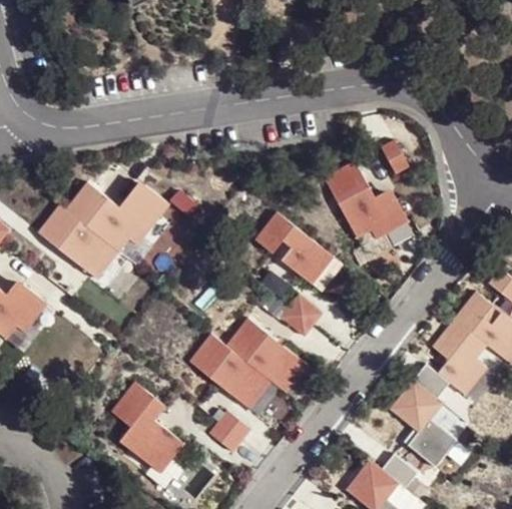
[(132,9),(147,1),(146,0),(129,0),(132,9)]
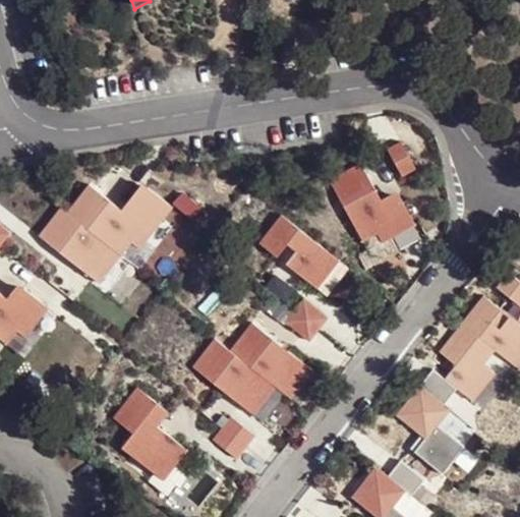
[(418,167),(401,139),(386,148),(402,176),(418,167)]
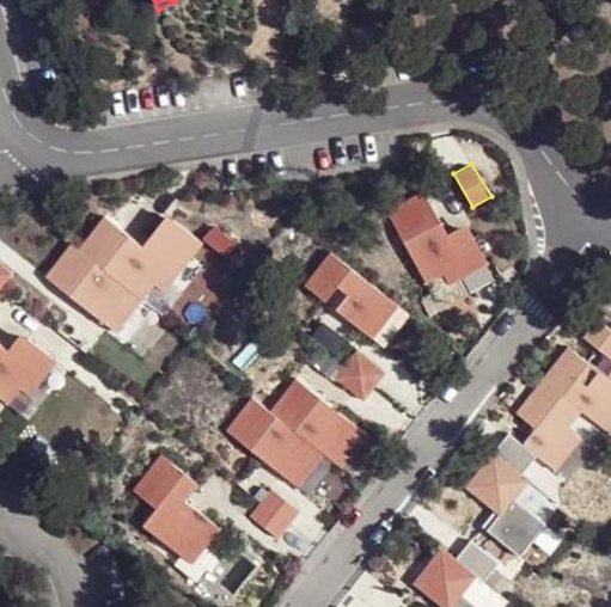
[(446,232),(423,191),(385,213),(426,283),(441,274),(448,286),(489,263),(465,221),(446,232)]
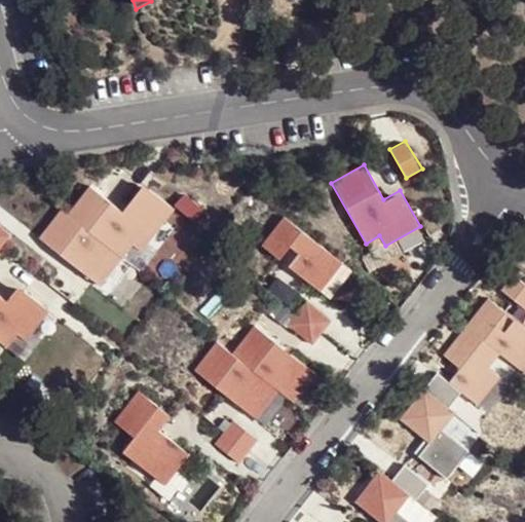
[(62,214),(40,243),(70,265),(74,261),(79,265),(76,270),(101,289),(134,248),(142,255),(176,212),(151,192),(128,221),(90,190),(69,219),(62,214)]
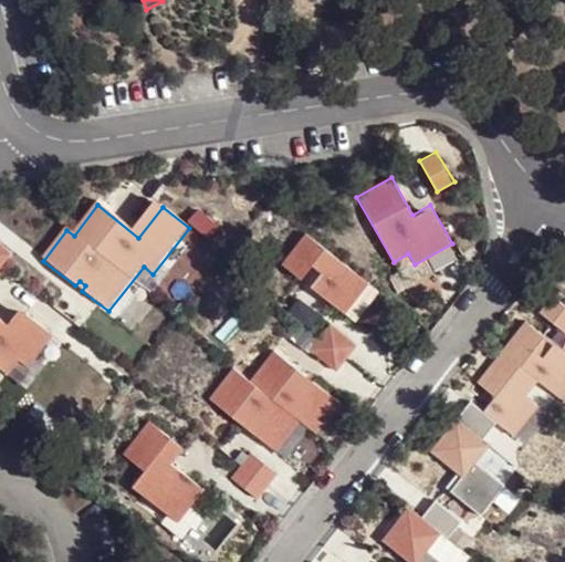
[(369,282),(304,231),(280,263),(299,279),(310,266),(320,272),(309,287),(344,315),(369,282)]
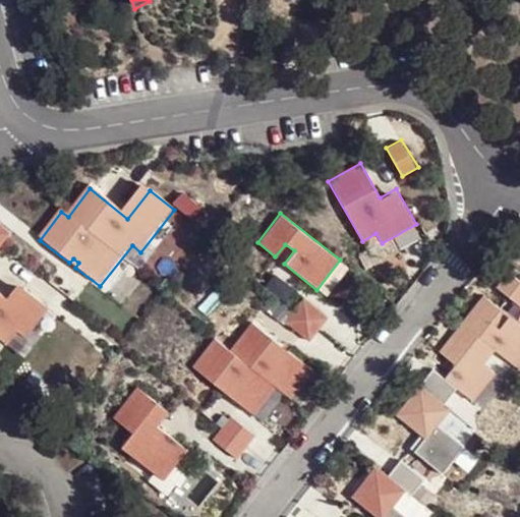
[(0,228),(0,249),(10,237),(0,228)]
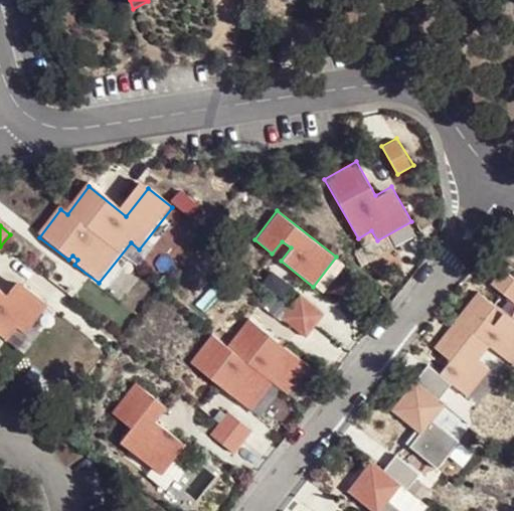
[(513,275),(503,268),(491,284),(513,300),(513,275)]
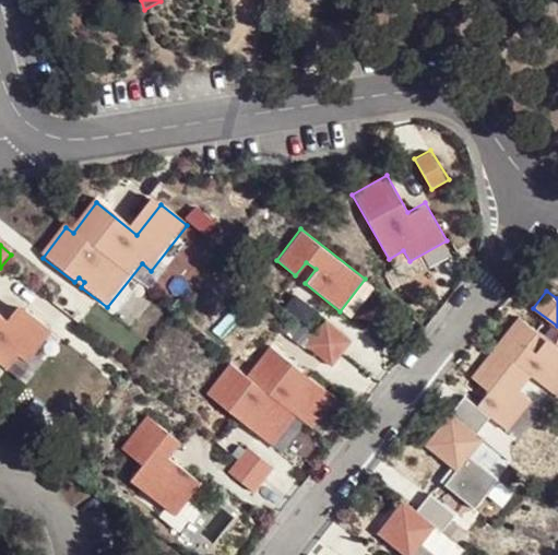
[(0,318),(0,367),(7,373),(19,359),(27,366),(51,334),(26,314),(13,329),(0,318)]
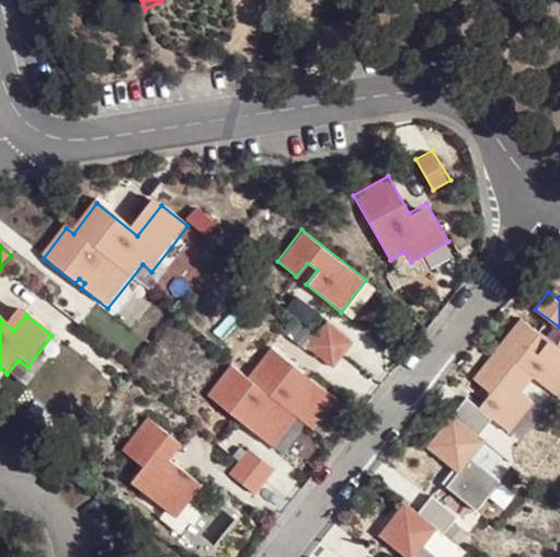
[(559,348),(521,319),(496,349),(533,376),(559,397),(559,348)]
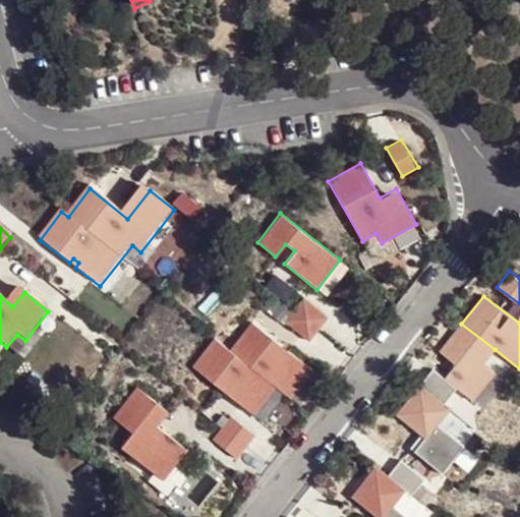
[(303,301),(295,311),(321,332),(329,321),(303,301)]
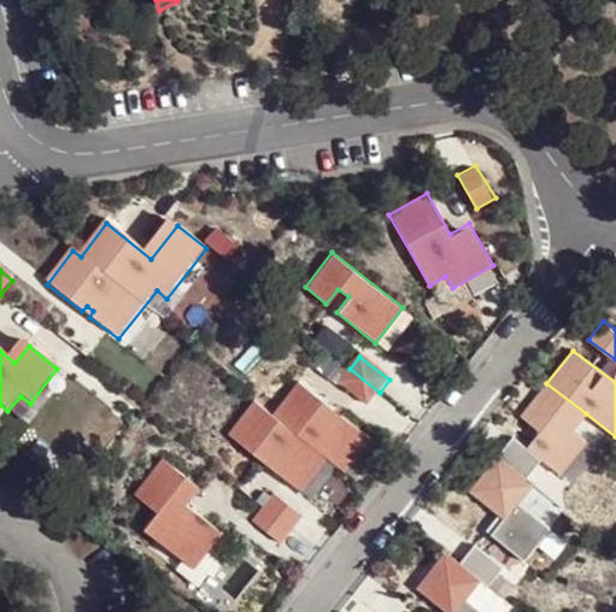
[(380,393),(350,369),(338,384),(368,409),(380,393)]
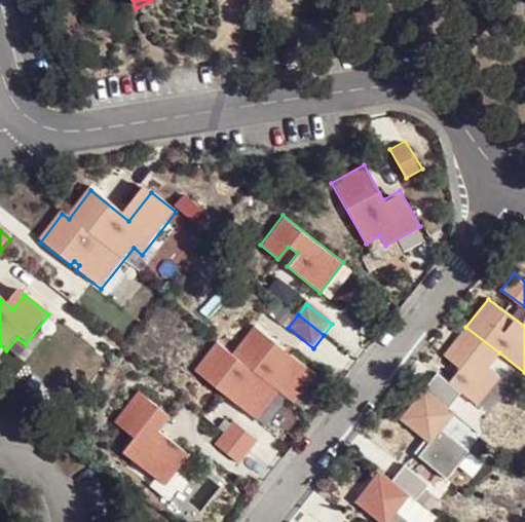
[(254,326),(231,355),(278,392),(293,403),(315,373),(254,326)]
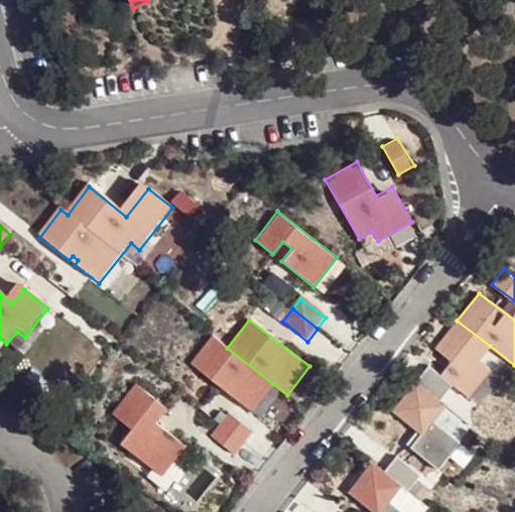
[(427,366),(416,381),(439,399),(452,382),(479,403),(501,375),(480,359),(490,346),(457,321),(433,348),(451,361),(438,375),(427,366)]
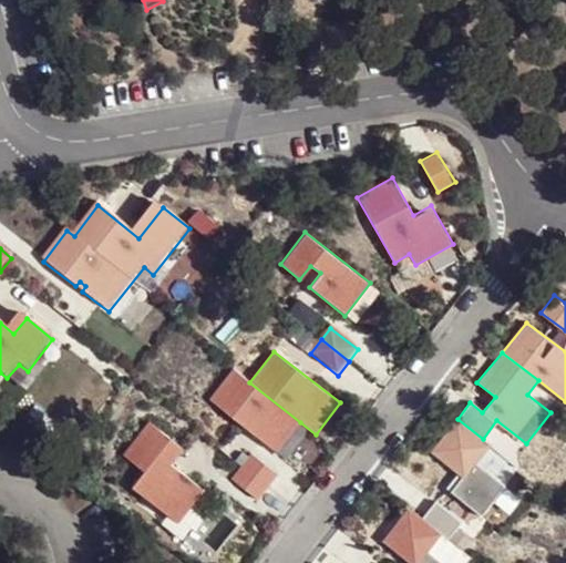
[(249,382),(233,369),(206,402),(276,456),(300,422),(249,382)]
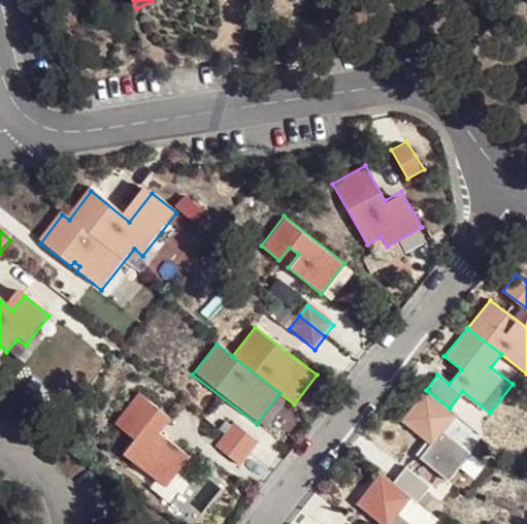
[(425,389),(401,420),(431,444),(420,458),(448,481),(468,452),(443,432),(457,415),(450,408),(426,390),(425,389)]
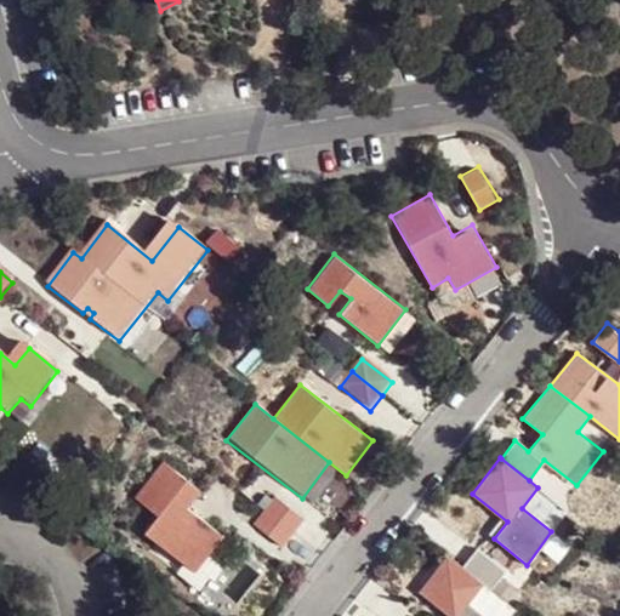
[(199,490),(163,462),(134,498),(157,517),(143,534),(194,574),(225,536),(187,505),(199,490)]
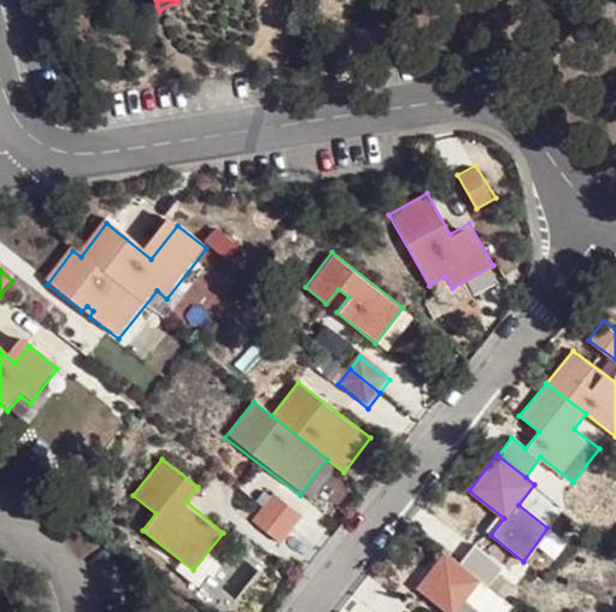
[(294,531),(304,517),(273,495),(263,508),(294,531)]
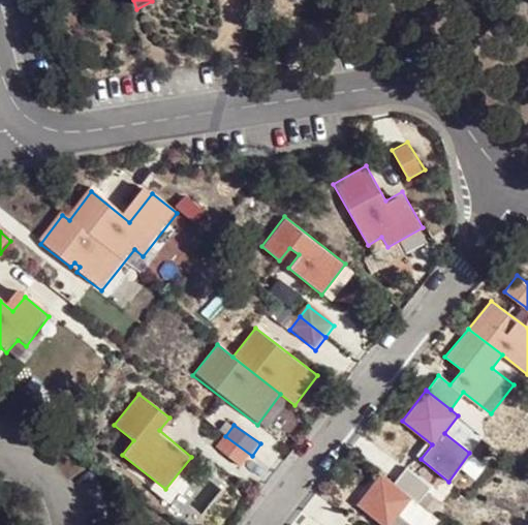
[(252,456),(225,436),(215,450),(241,468),(252,456)]
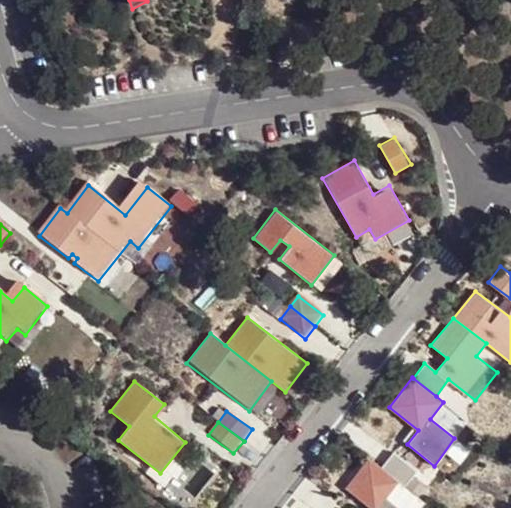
[(393,452),(380,468),(398,481),(405,485),(416,471),(393,452)]
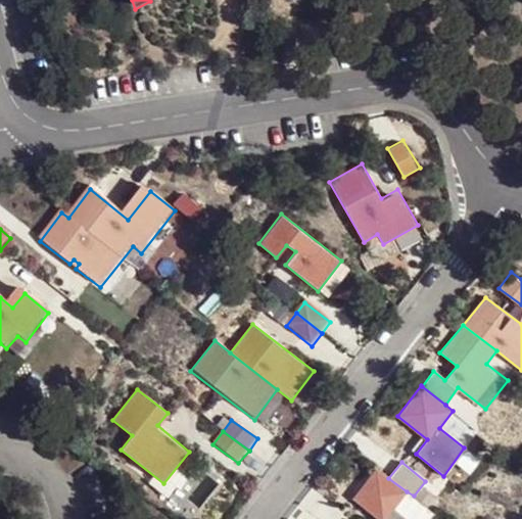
[(405,518),(393,510),(407,491),(388,478),(375,467),(352,498),(378,518),(405,518)]
